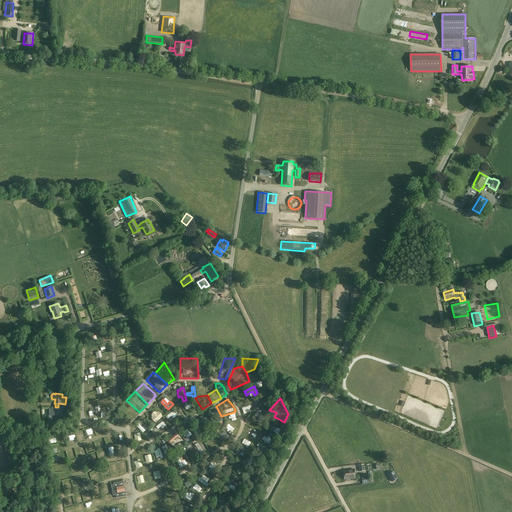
[(126,400),(119,407),(131,420),(139,412),(126,400)]
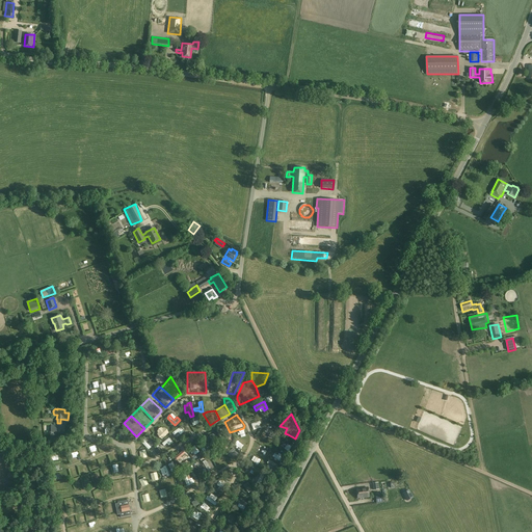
[(195,417),(190,421),(193,426),(198,423),(195,417)]
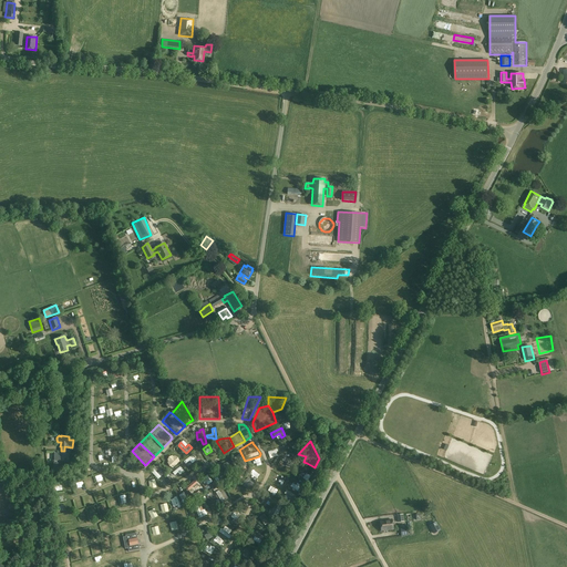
[(280,444),(266,451),(271,463),(272,465),(281,451),(281,450),(280,444)]
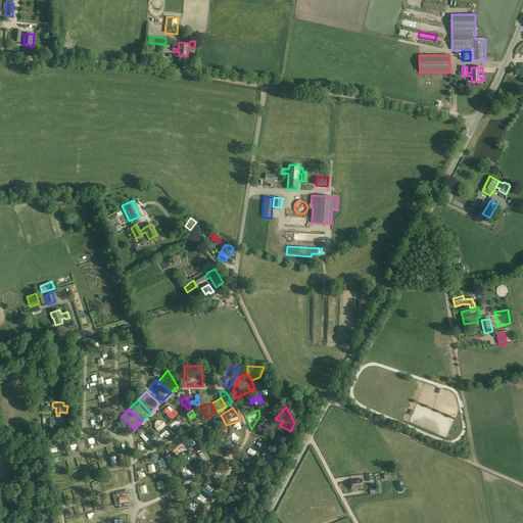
[(114,429),(114,430),(114,431),(115,431),(115,432),(116,432),(116,433),(123,435),(124,435),(125,436),(126,436),(126,435),(127,435),(128,435),(129,434),(130,434),(134,429),(122,416),(120,414),(120,415),(120,416),(120,417),(119,418),(114,428),(114,429)]
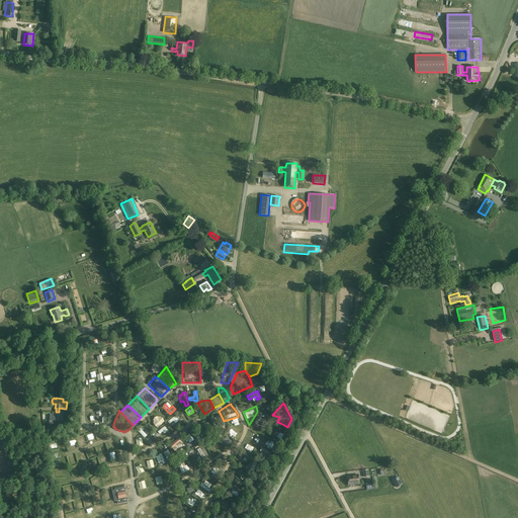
[(218,411),(210,416),(214,430),(220,440),(225,434),(232,426),(225,423),(224,421),(219,411),(218,411)]
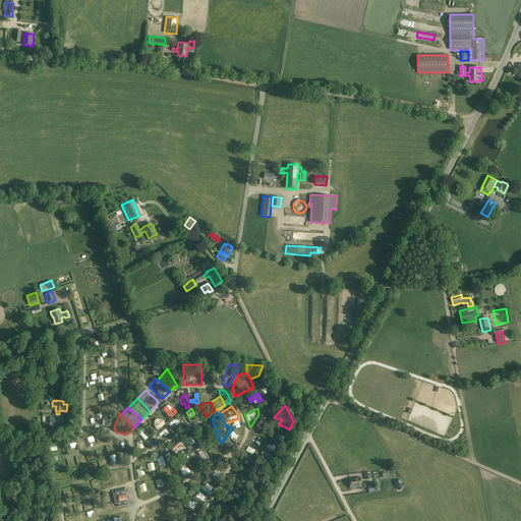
[(238,419),(225,423),(226,425),(233,428),(236,431),(243,435),(244,433),(244,432),(244,431),(244,430),(244,429),(244,428),(244,427),(243,426),(239,417),(238,419)]
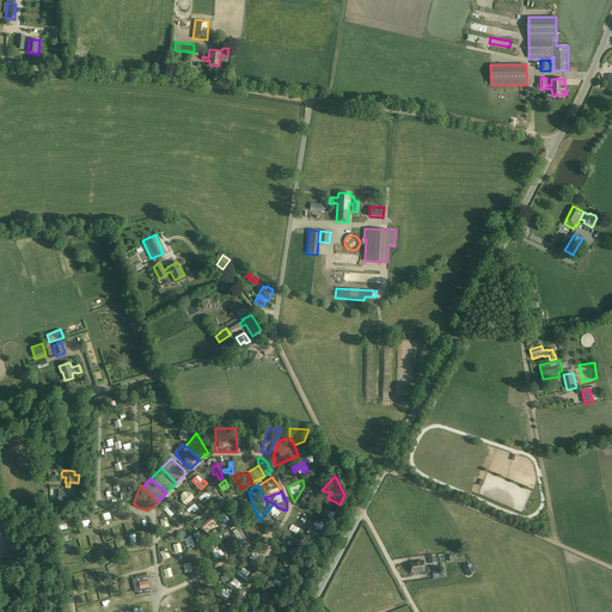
[(207,491),(197,499),(200,501),(204,497),(207,501),(212,497),(207,491)]
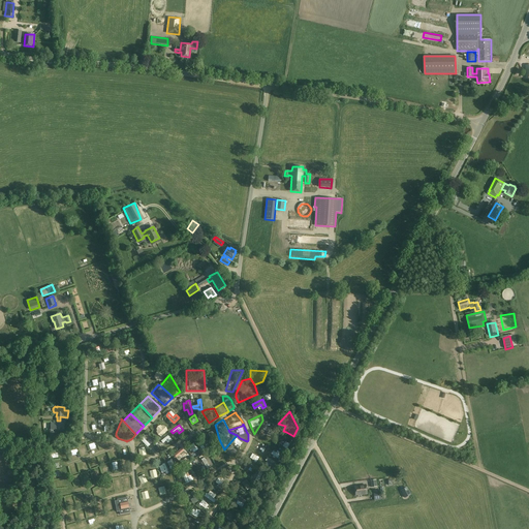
[(265,425),(259,435),(265,439),(269,436),(278,440),(279,440),(280,440),(281,440),(282,439),(283,439),(283,438),(286,432),(283,431),(265,425)]
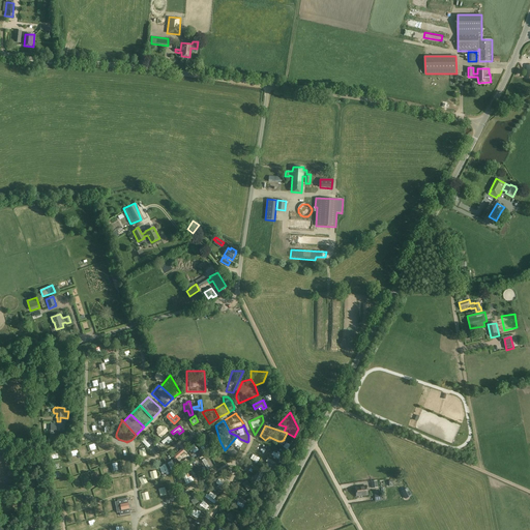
[(146,432),(139,440),(148,450),(157,443),(146,432)]
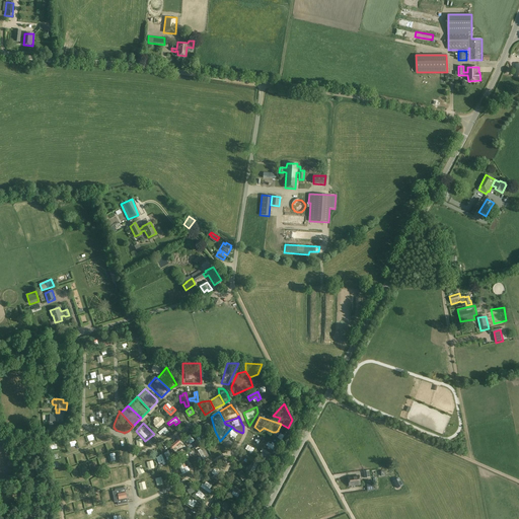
[(200,423),(189,430),(199,445),(206,441),(207,440),(200,423)]
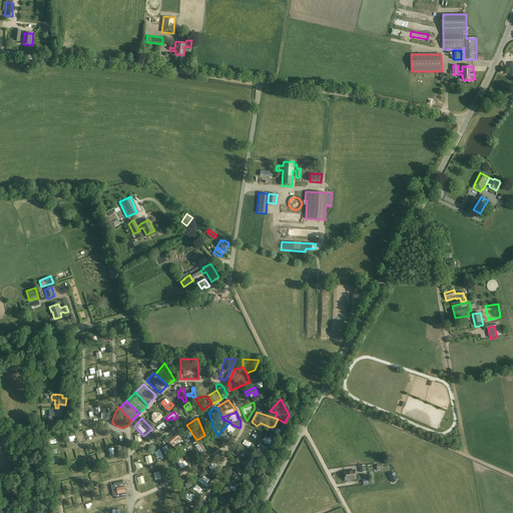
[(152,429),(143,436),(145,438),(147,441),(153,439),(162,434),(170,429),(163,419),(154,427),(152,429)]
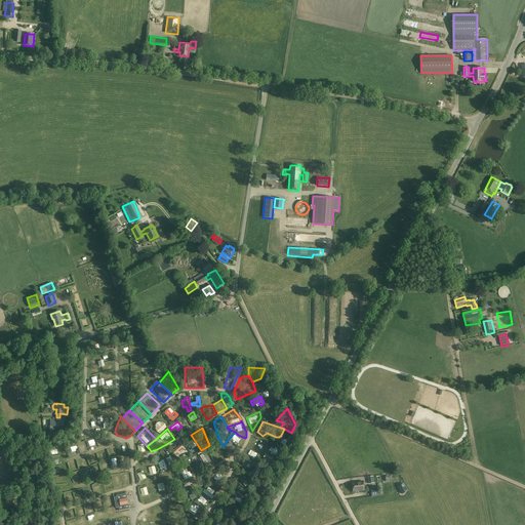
[(263,436),(259,440),(267,444),(281,452),(291,433),(284,429),(281,435),(281,436),(280,436),(279,437),(278,437),(277,437),(276,437),(267,433),(263,436)]
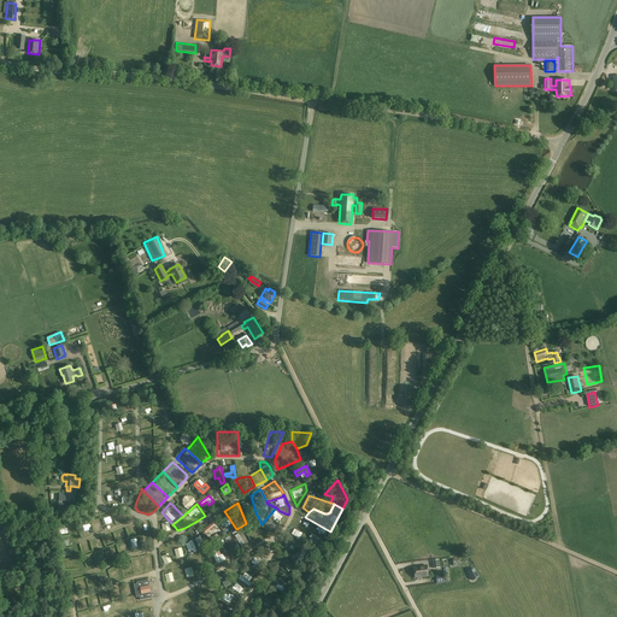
[(276,507),(268,517),(281,528),(288,515),(280,511),(276,507)]
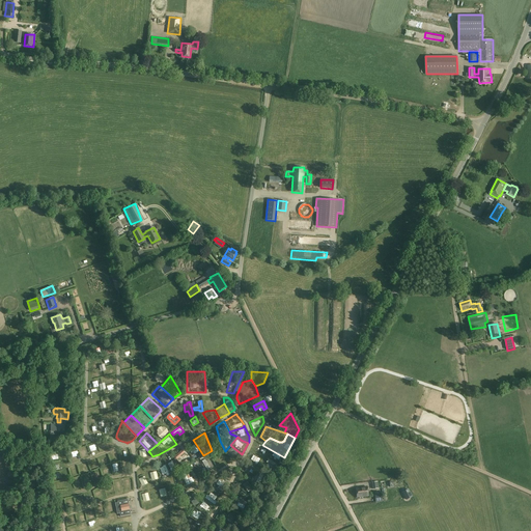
[(193,440),(184,445),(195,460),(199,458),(203,455),(193,440)]
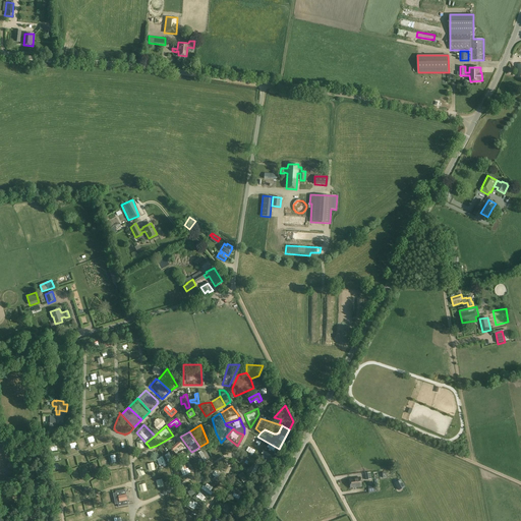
[(248,438),(246,441),(259,448),(265,441),(257,437),(250,432),(249,433),(249,436),(248,437),(248,438)]
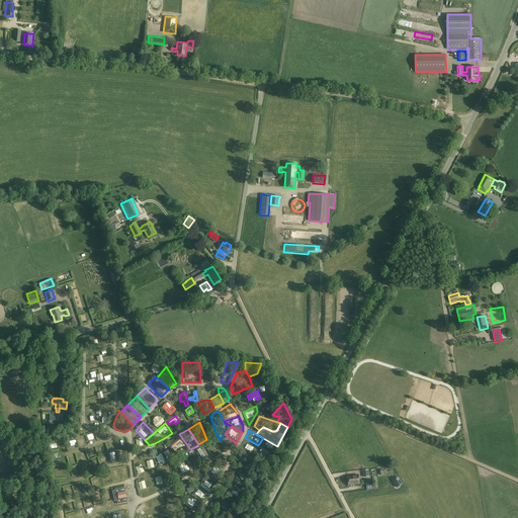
[(179,434),(166,442),(170,448),(178,456),(185,452),(190,449),(179,434)]
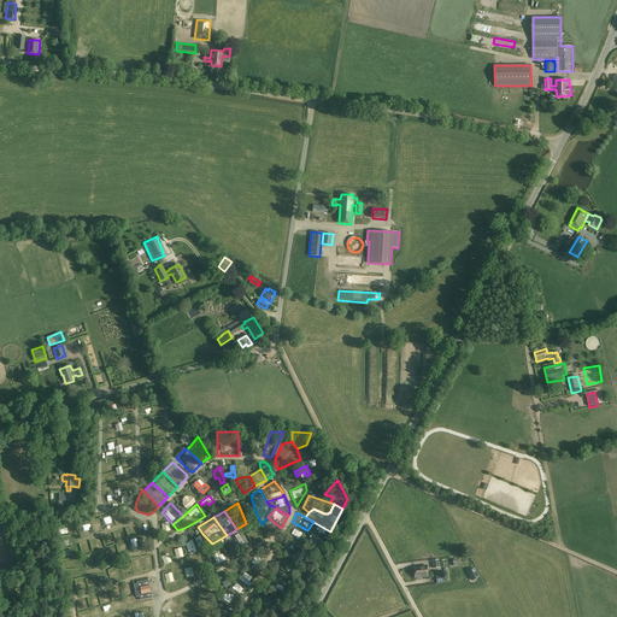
[(268,517),(262,524),(266,536),(268,536),(269,535),(270,535),(271,534),(272,534),(277,533),(278,533),(280,532),(281,528),(268,517)]
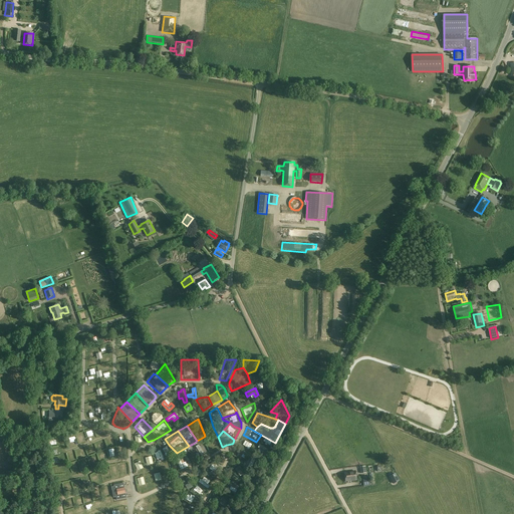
[(261,435),(256,442),(271,450),(275,443),(261,435)]
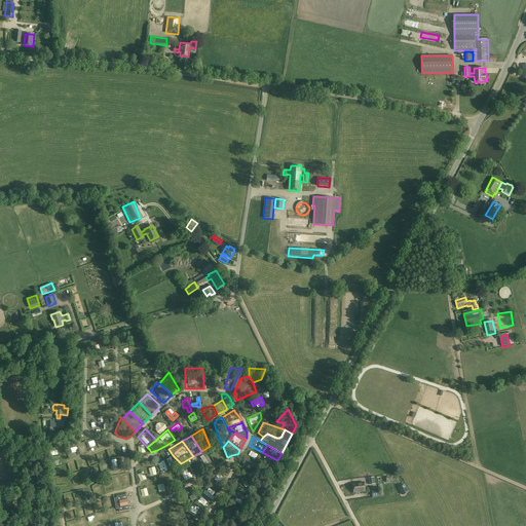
[(201,451),(197,454),(208,471),(217,464),(219,463),(213,454),(209,447),(201,451)]
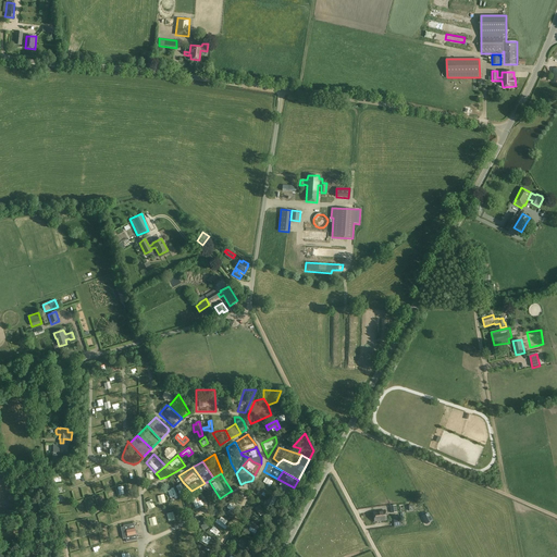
[(234,475),(225,481),(232,491),(240,484),(236,473),(234,475)]
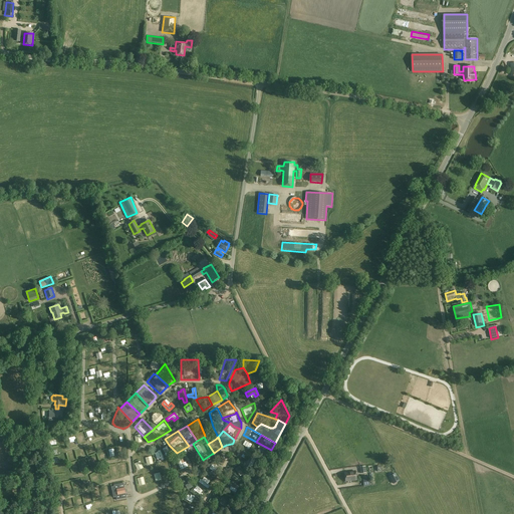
[(165,439),(158,443),(166,461),(168,460),(168,459),(173,456),(177,453),(169,445),(165,439)]
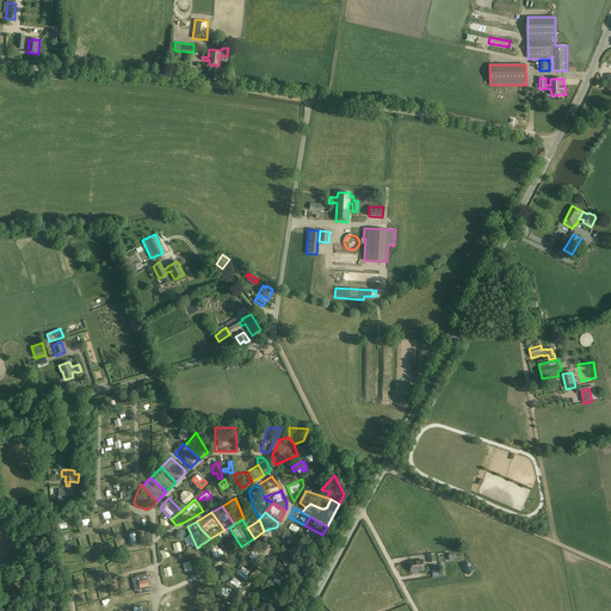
[(287,522),(283,530),(298,538),(303,530),(287,522)]
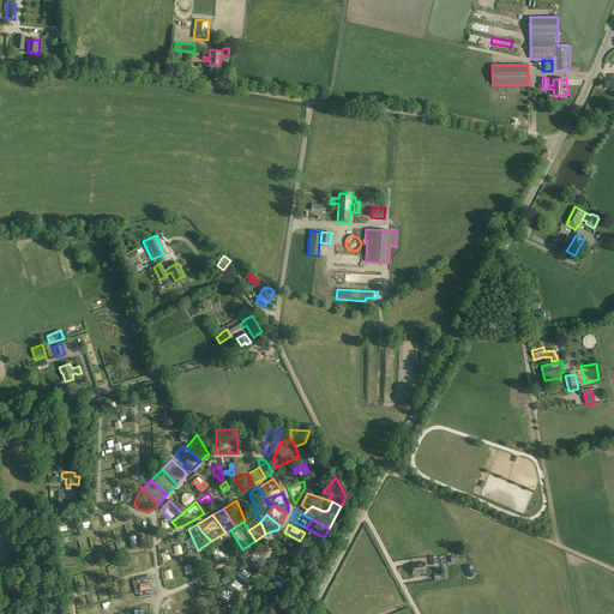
[(305,533),(300,541),(317,551),(324,537),(306,528),(305,533)]
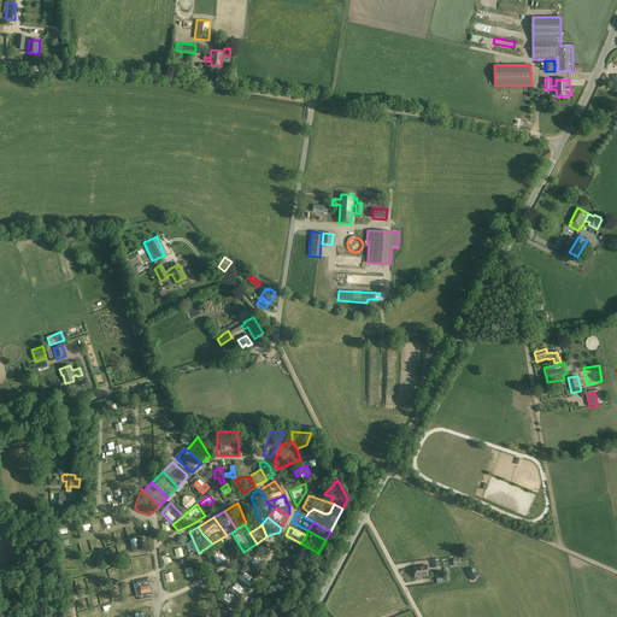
[(189,532),(176,536),(189,557),(189,558),(199,553),(189,532)]
